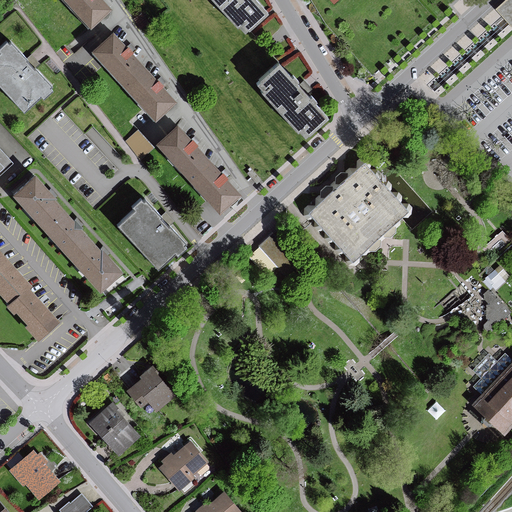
[(63,0),(91,31),(113,11),(103,0),(63,0)]
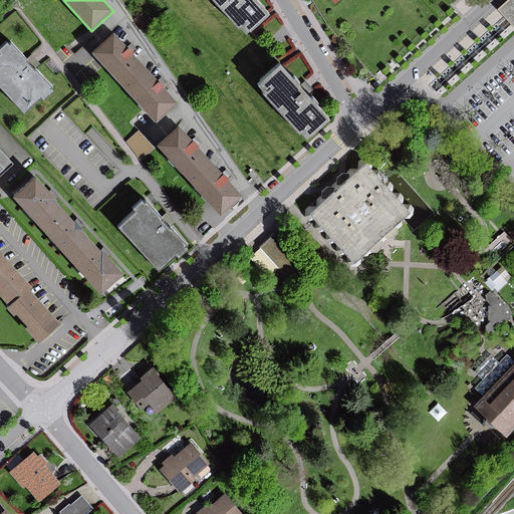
[(211,0),(222,11),(220,12),(227,21),(229,19),(236,28),(238,27),(242,32),(246,29),(246,30),(266,13),(254,0),(211,0)]
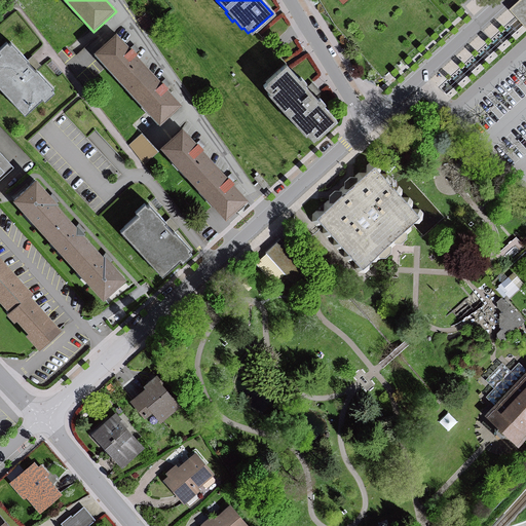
[(525,0),(516,0),(509,7),(525,27),(525,0)]
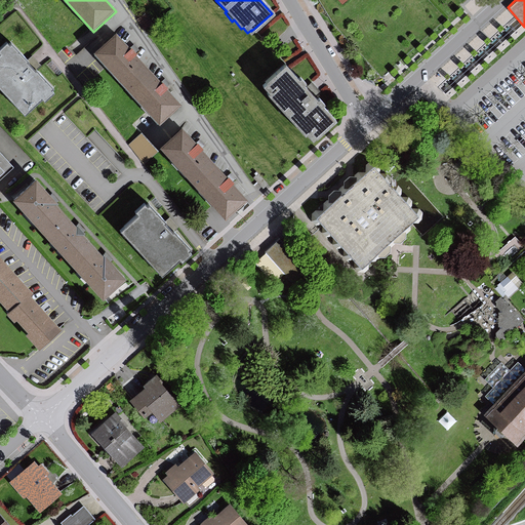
[(94,53),(161,126),(184,106),(167,88),(169,87),(164,81),(162,83),(137,55),(139,54),(133,47),(131,50),(117,34),(94,53)]
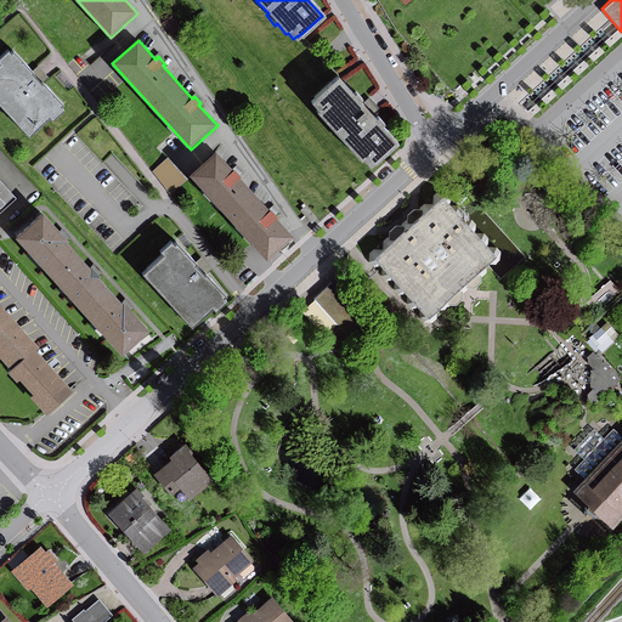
[(0,68),(0,101),(33,137),(55,118),(57,120),(67,112),(64,108),(67,106),(20,54),(16,56),(12,51),(1,61),(5,64),(0,68)]
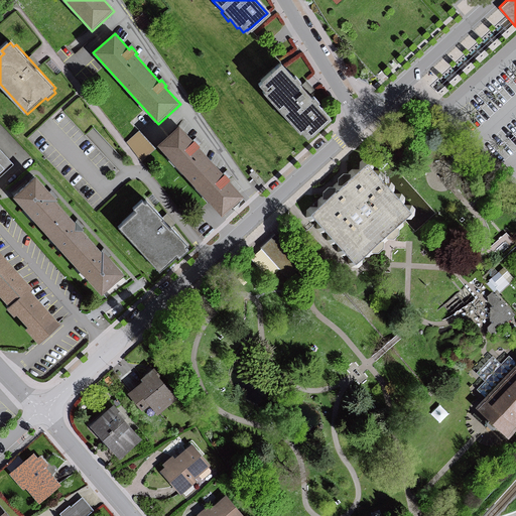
[(292,80),(280,65),(260,81),(262,83),(258,86),(262,92),(260,94),(267,102),(269,100),(284,117),(283,118),(290,127),(291,125),(299,134),(300,133),(305,138),(308,135),(309,136),(330,119),(316,105),(318,103),(312,97),(310,99),(298,84),(299,83),(295,77),(292,80)]
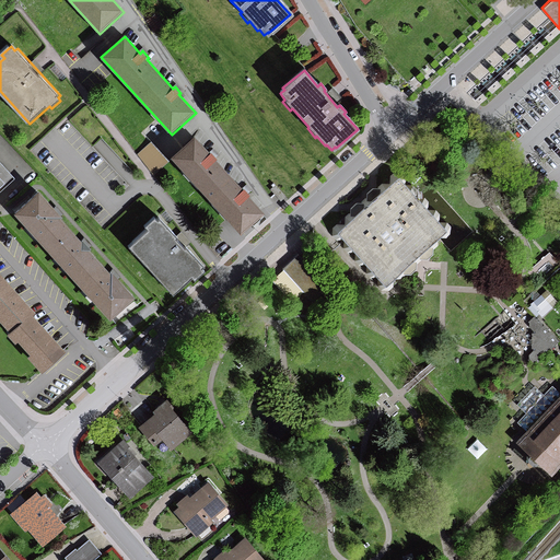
[(173,159),(243,236),(253,229),(249,225),(265,212),(249,196),(252,194),(246,188),(244,190),(218,161),(220,159),(213,152),(211,154),(196,138),(173,159)]
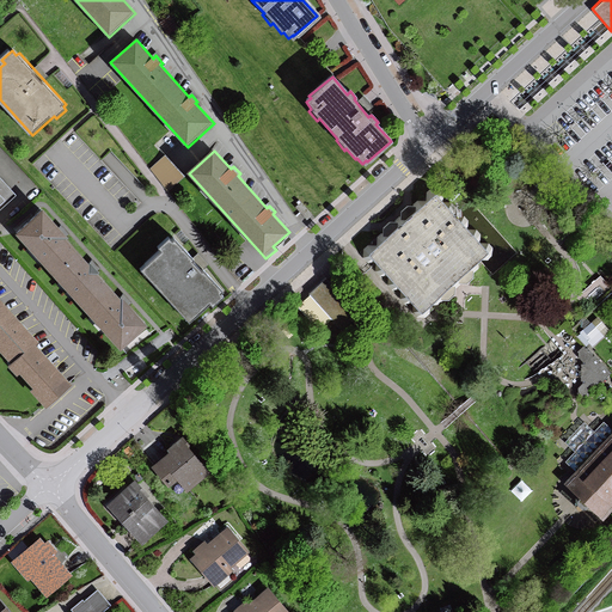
[(169,188),(185,173),(166,152),(150,166),(169,188)]
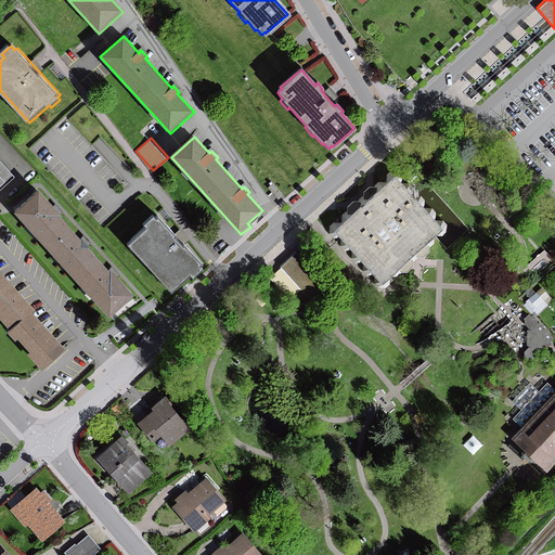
[(0,189),(14,177),(0,160),(0,189)]
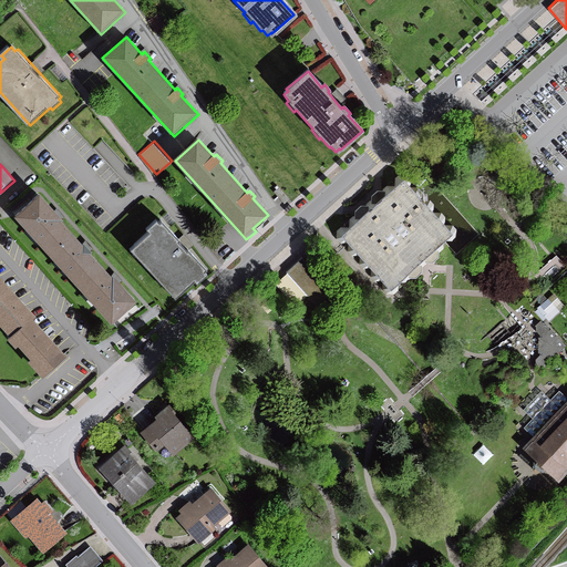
[(362,214),(333,239),(382,294),(419,260),(442,239),(451,232),(424,203),(402,177),(381,196),(362,214)]
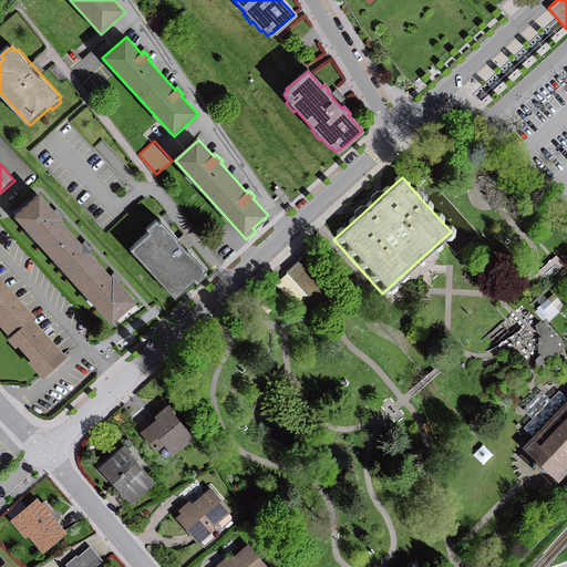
[(41,192),(14,215),(114,327),(141,302),(115,274),(112,277),(91,254),(94,251),(83,239),(81,241),(62,220),(64,219),(41,192)]
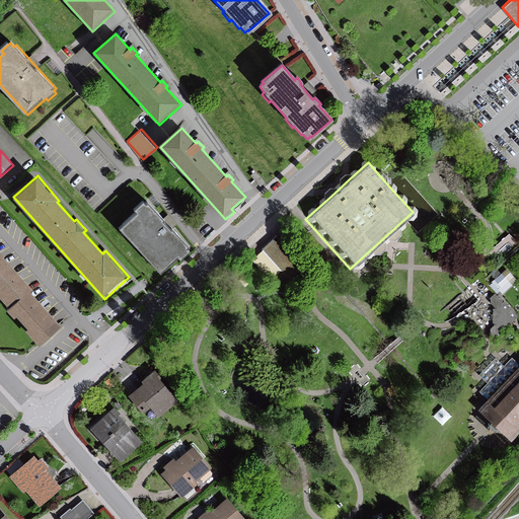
[(121,229),(161,274),(179,257),(181,261),(190,253),(188,250),(190,248),(150,205),(147,207),(144,203),(135,211),(138,214),(121,229)]
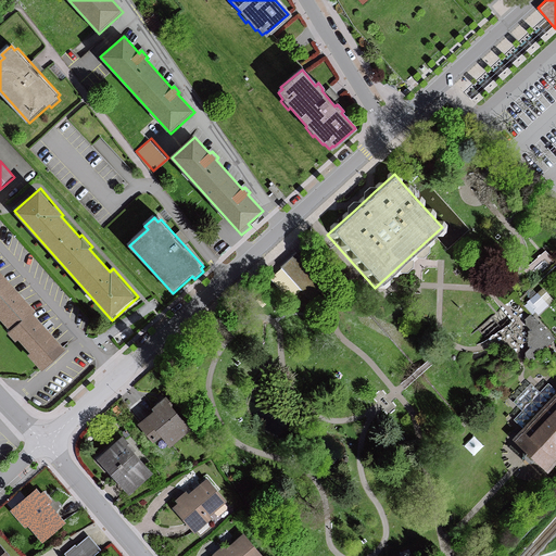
[(335,286),(301,248),(298,251),(267,278),(287,300),(299,289),(313,305),(327,292),(335,286)]
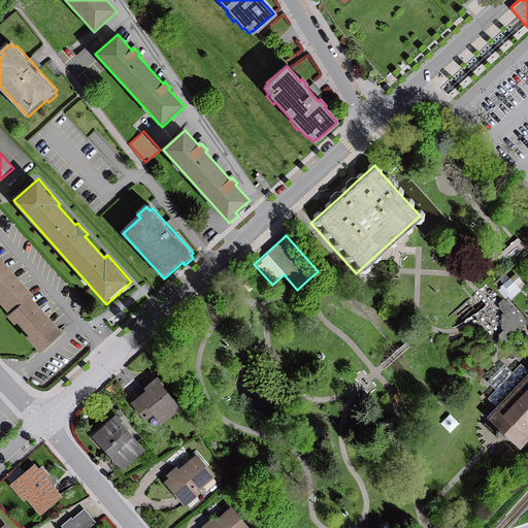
[(525,246),(519,239),(500,255),(499,256),(506,264),(525,246)]
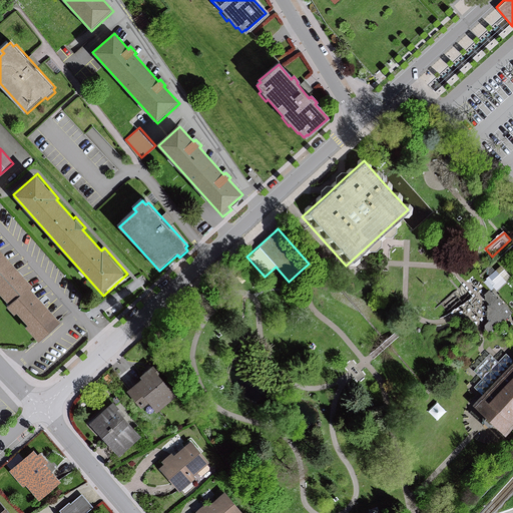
[(0,241),(0,282),(3,285),(0,288),(12,301),(10,303),(17,312),(20,310),(31,322),(29,324),(42,339),(64,320),(33,285),(36,283),(0,241)]
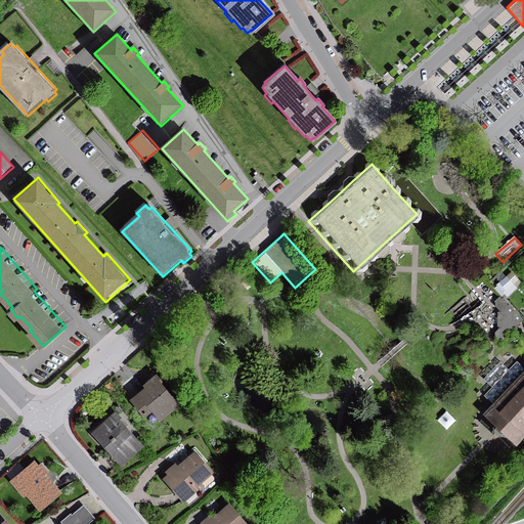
[(505,276),(494,286),(506,298),(516,289),(505,276)]
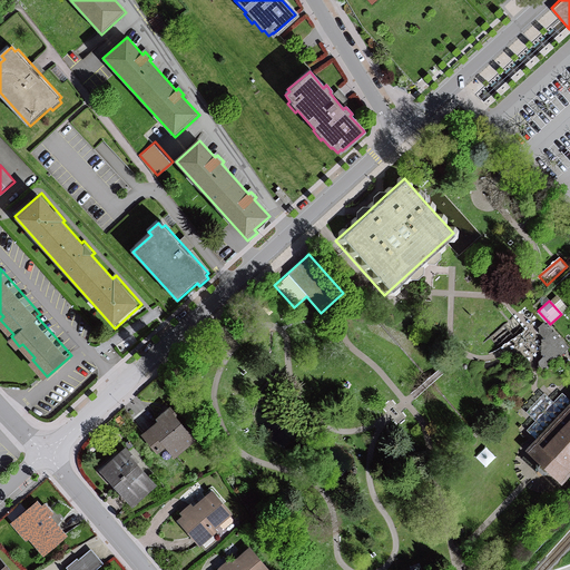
[(569,349),(542,320),(540,322),(537,325),(536,332),(542,338),(541,347),(541,355),(534,360),(534,364),(541,372),(563,353),(569,349)]
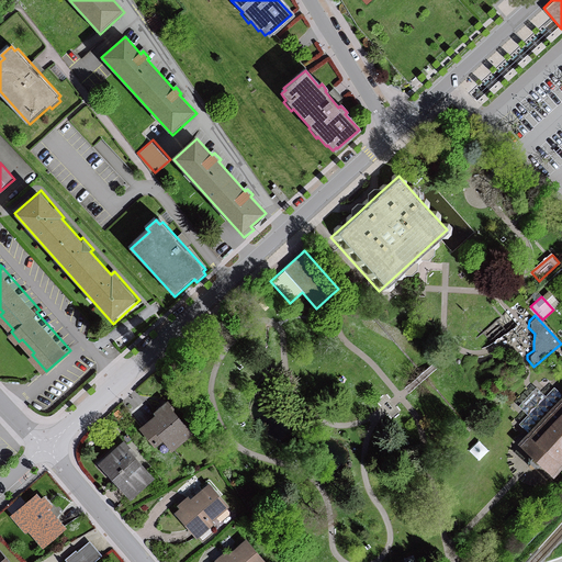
[(561,394),(528,431),(517,444),(535,460),(555,479),(561,471),(561,394)]
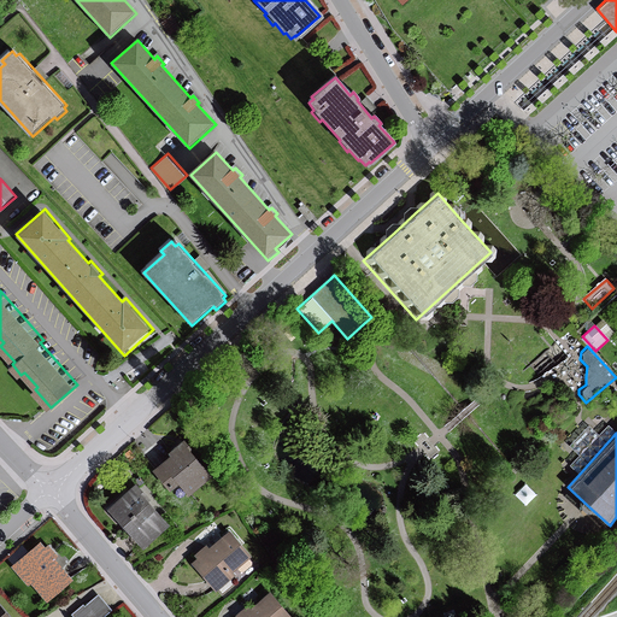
[(170,456),(152,470),(169,492),(177,486),(186,497),(212,476),(205,466),(203,468),(191,452),(192,451),(183,440),(168,453),(170,456)]
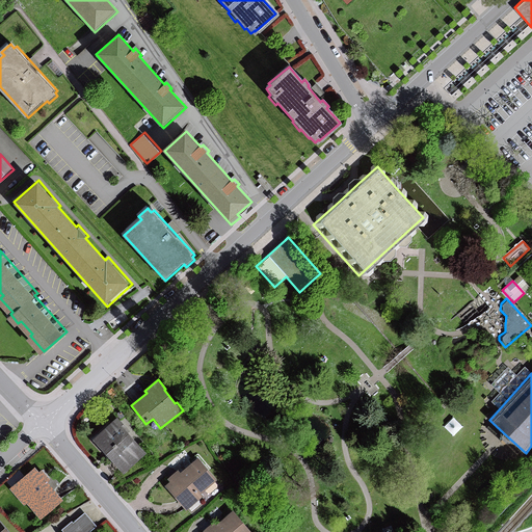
[(117,417),(90,440),(102,453),(104,451),(123,473),(145,453),(128,432),(130,431),(117,417)]
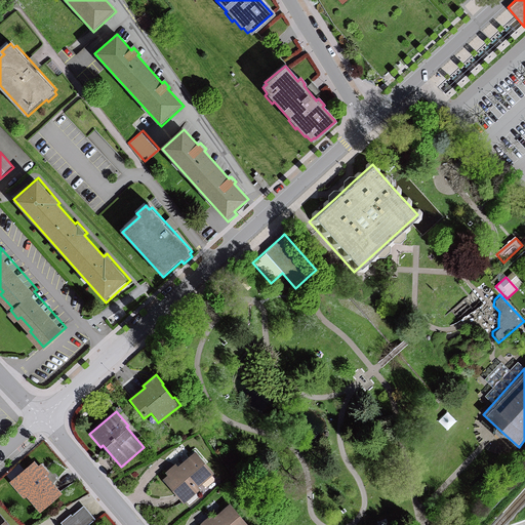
[(166,477),(162,481),(183,506),(200,490),(198,487),(213,475),(195,452),(177,467),(174,463),(163,473),(166,477)]
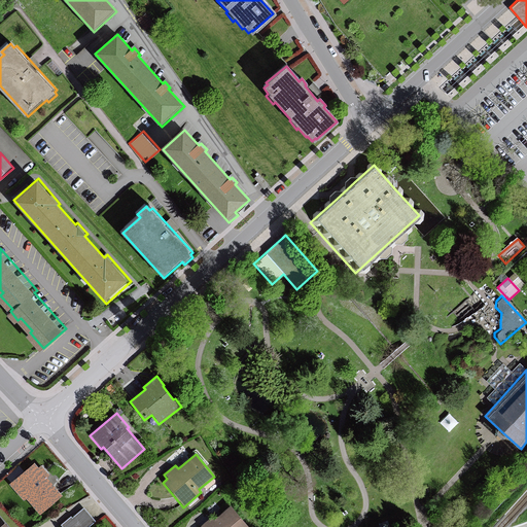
[(36,461),(11,482),(38,514),(63,494),(48,477),(51,473),(42,463),(39,465),(36,461)]
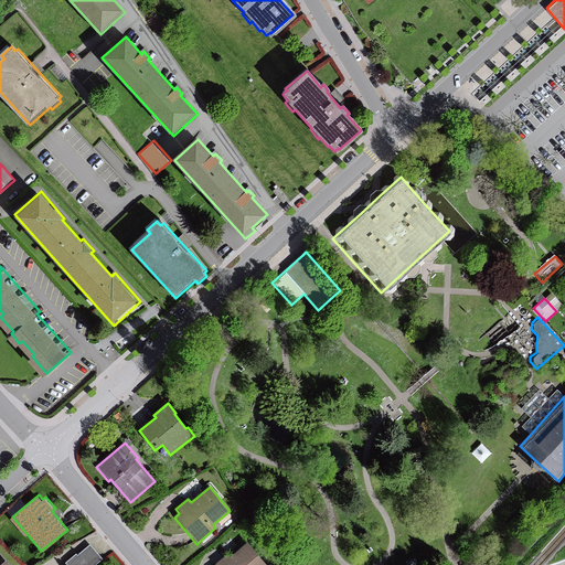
[(221,562),(216,564),(264,564),(270,560),(251,536),(233,552),(230,547),(217,558),(221,562)]
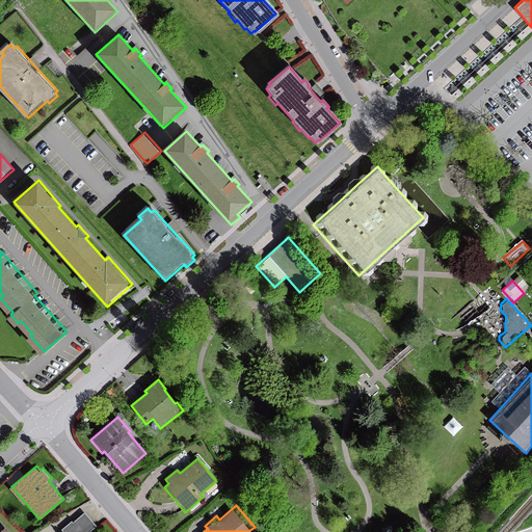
[(61,526),(65,531),(89,531),(99,525),(86,509),(73,520),(72,517),(61,526)]
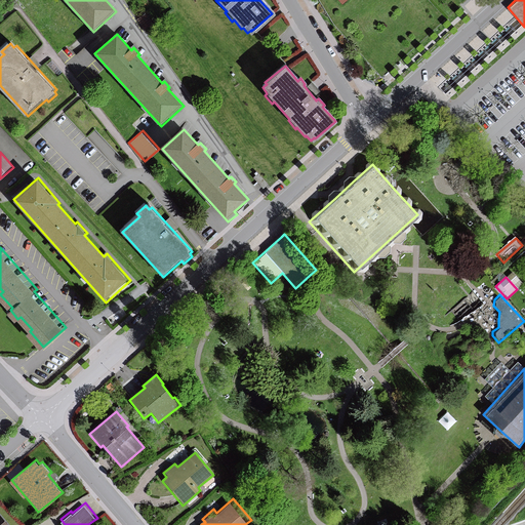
[(0,524),(15,524),(0,506),(0,505),(0,524)]
